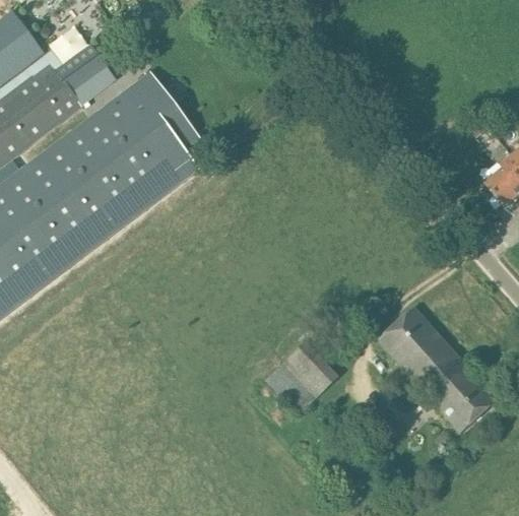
[(12,10),(0,18),(0,87),(46,53),(12,10)]
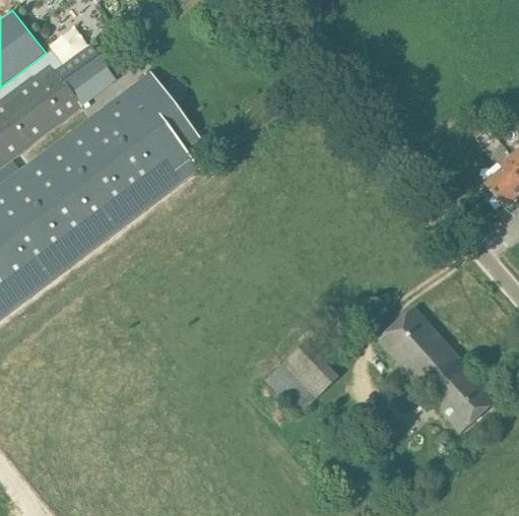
[(0,168),(13,158),(118,78),(91,43),(57,68),(52,61),(0,99),(0,168)]
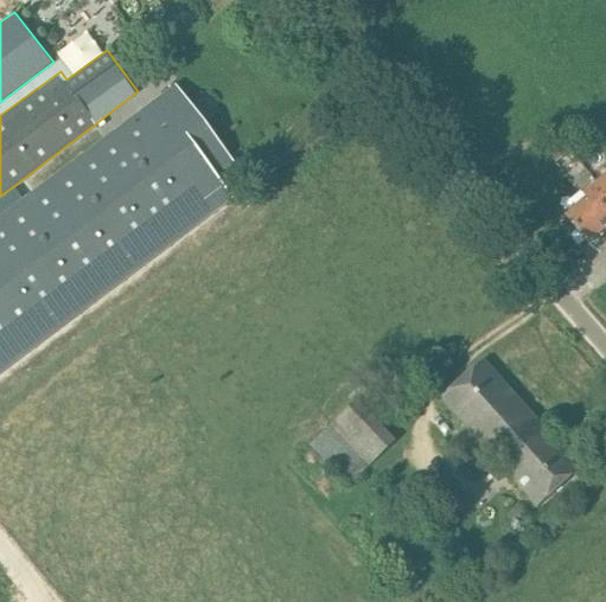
[(0,371),(233,196),(216,173),(235,159),(178,83),(25,198),(16,185),(0,196),(0,371)]
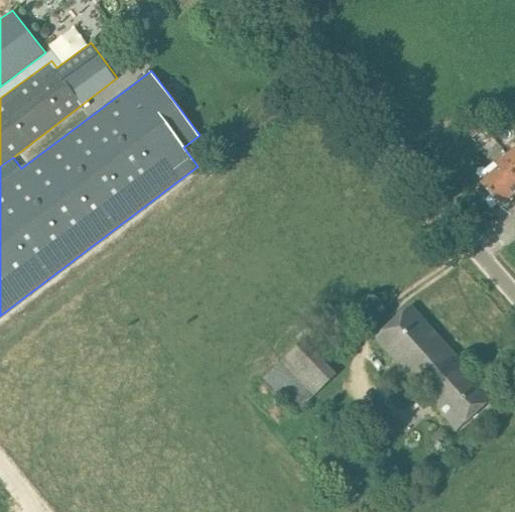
[(484,121),(476,112),(463,123),(470,132),(484,121)]
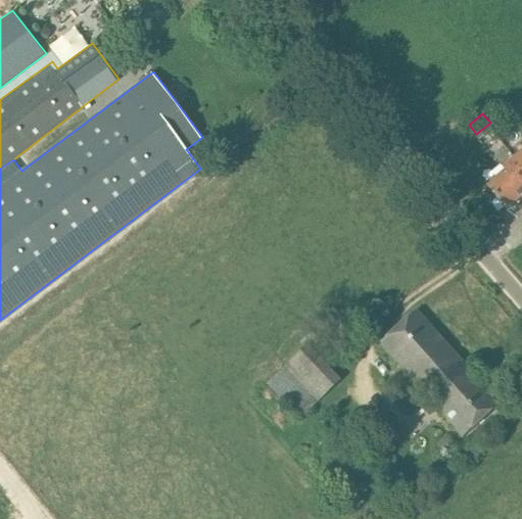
[(506,168),(488,182),(508,206),(521,194),(521,147),(504,163),(506,168)]
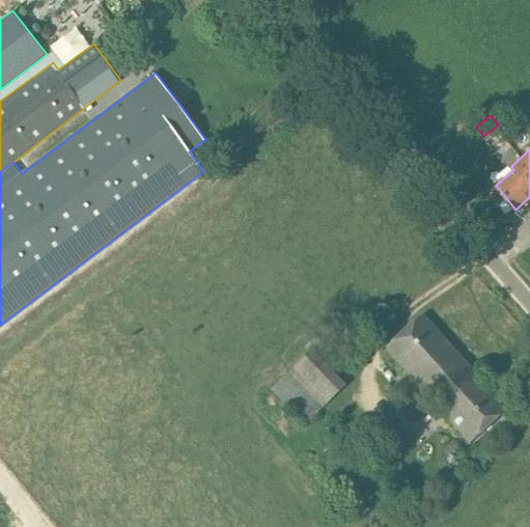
[(424,313),(387,348),(470,441),(508,408),(424,313)]
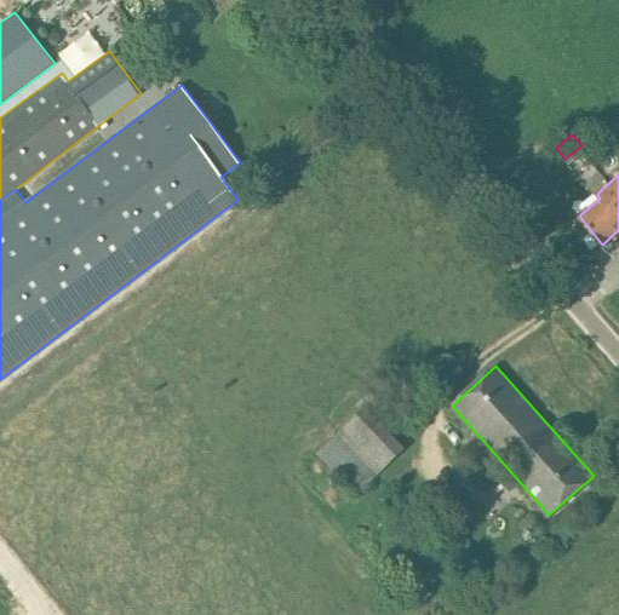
[(365,406),(317,450),(357,493),(406,448),(365,406)]
